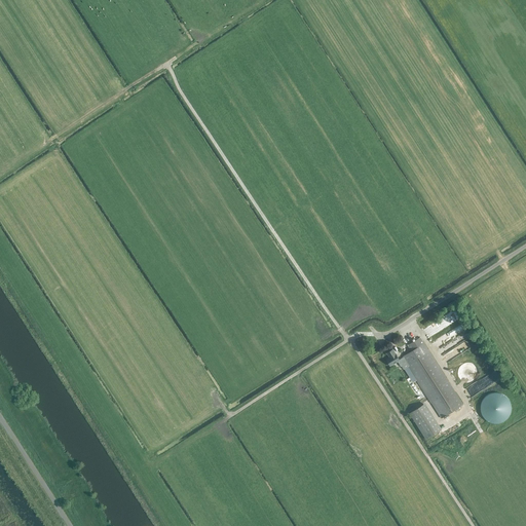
[(462,405),(423,343),(420,337),(407,345),(411,351),(402,357),(403,358),(399,360),(392,349),(386,353),(389,358),(385,360),(389,367),(398,362),(401,367),(401,366),(403,370),(408,367),(441,418),(462,405)]
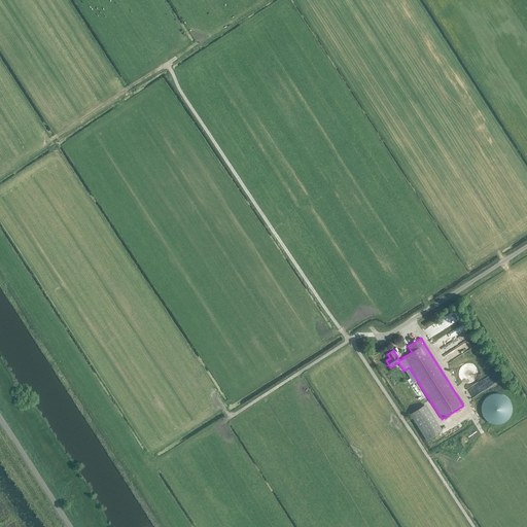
[(480,377),(480,374),(480,372),(479,369),(477,366),(475,364),(471,363),(469,363),(466,363),(463,364),(461,366),(460,369),(458,372),(458,374),(458,377),(460,380),(461,382),(463,384),(466,385),(469,385),(471,385),(475,384),(477,382),(479,380),(480,377)]
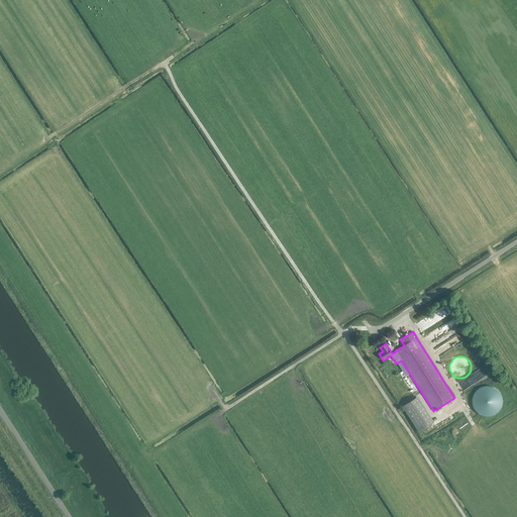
[(474,410),(477,413),(480,415),(484,416),(488,417),(492,416),(495,414),(498,412),(500,409),(502,405),(502,401),(501,397),(500,394),(497,391),(494,389),(491,387),(487,387),(483,388),(479,389),(476,392),(474,395),(473,398),(472,402),(473,406),(474,410)]
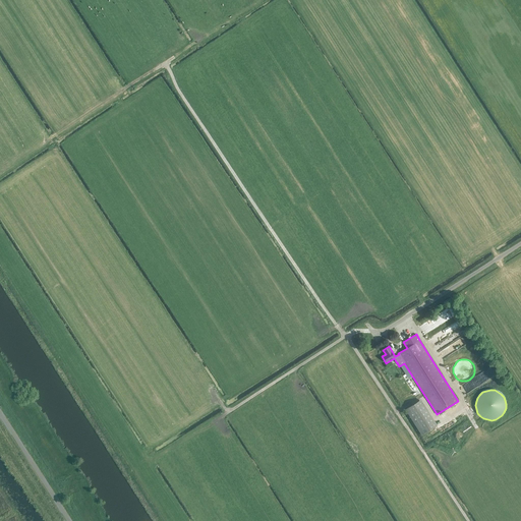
[(420,400),(405,409),(421,436),(437,425),(420,400)]
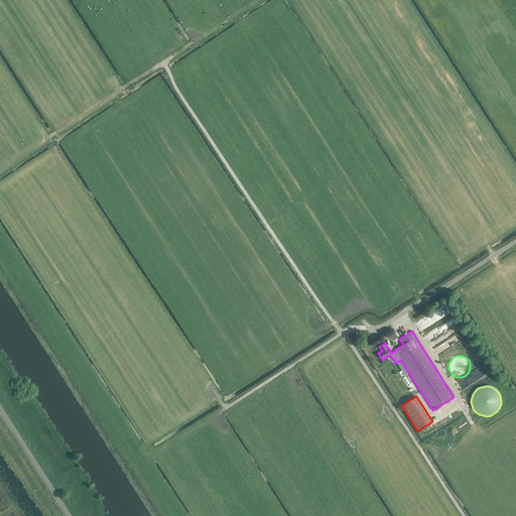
[(447,419),(448,419),(444,411),(440,413),(443,419),(439,421),(442,428),(450,423),(447,419)]
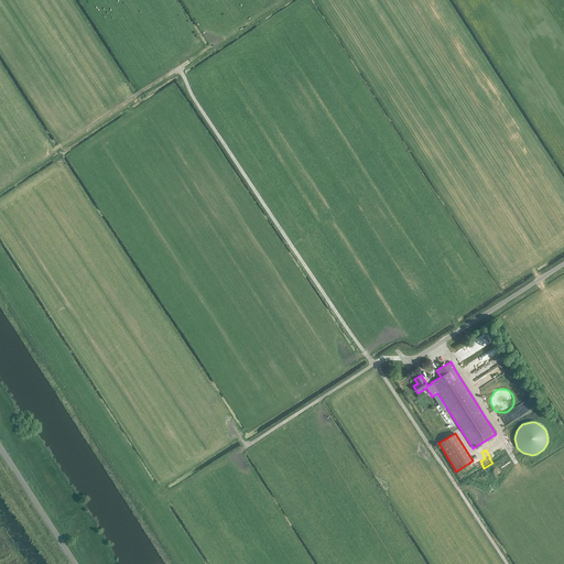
[(470,489),(483,483),(480,478),(484,476),(481,472),(465,480),(470,489)]
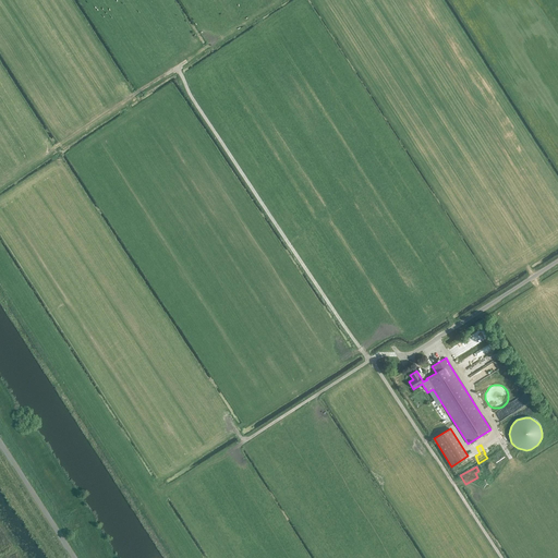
All buildings are outlined.
